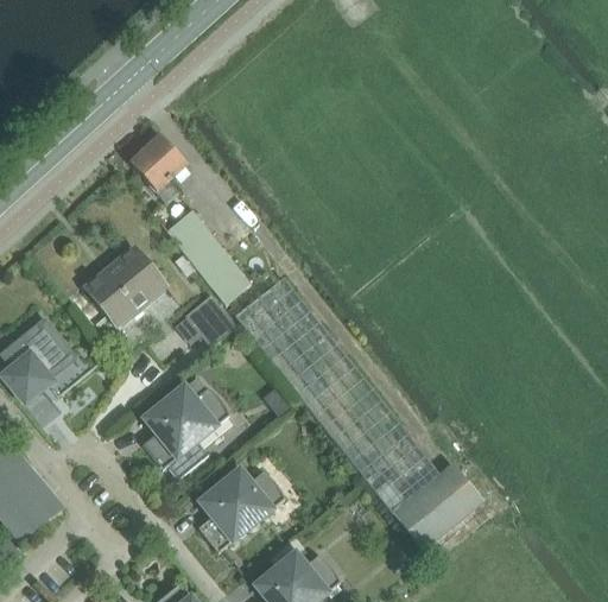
[(166,181),(187,164),(160,135),(158,137),(154,135),(151,137),(149,139),(147,143),(147,146),(130,163),(165,203),(177,192),(166,181)]
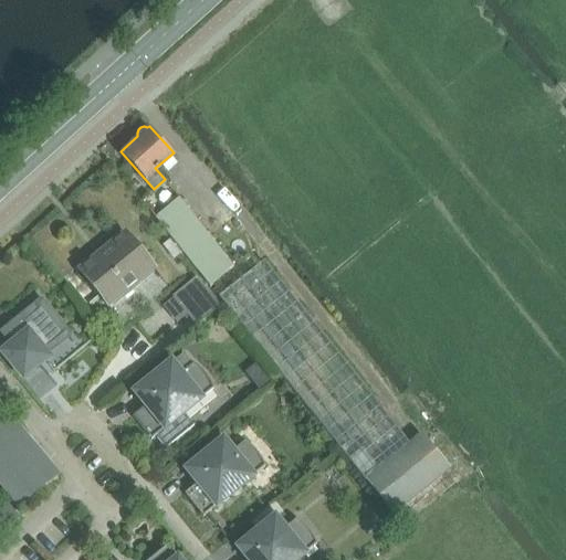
[(233,263),(179,194),(155,213),(209,282),(233,263)]
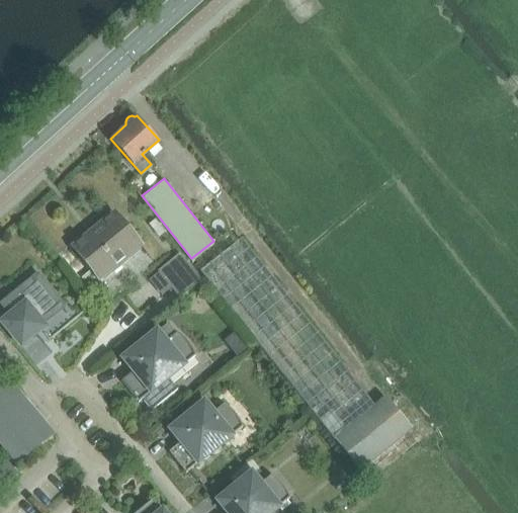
[(98,277),(141,243),(114,209),(72,244),(98,277)]
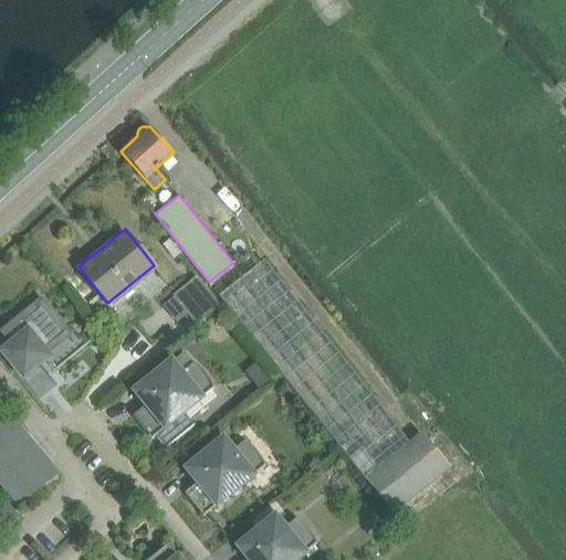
[(263,259),(218,294),(365,477),(365,476),(402,522),(459,476),(420,431),(408,440),(263,259)]
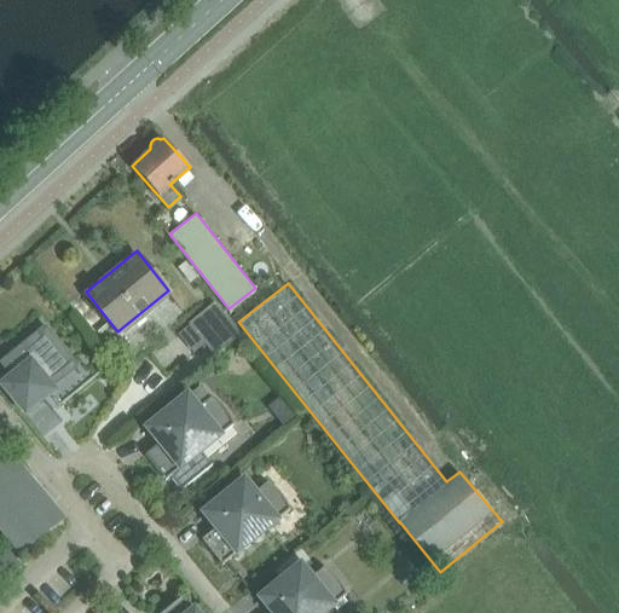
[(231,321),(214,300),(187,321),(206,342),(231,321)]
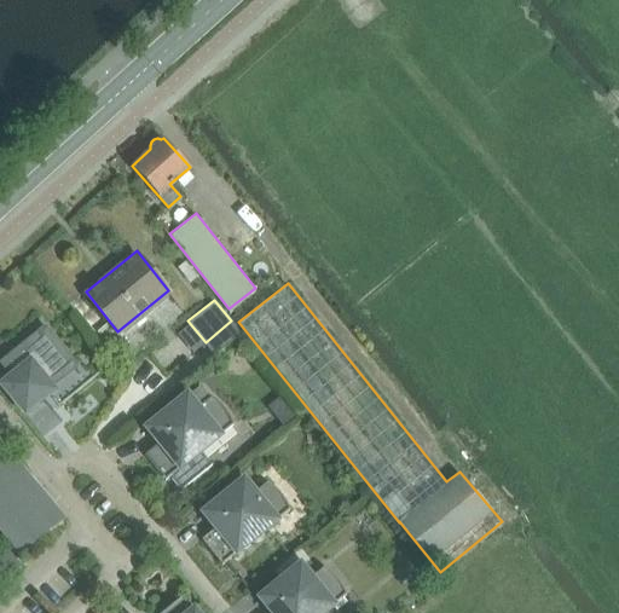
[(46,380),(71,359),(44,325),(17,347),(21,351),(12,358),(9,354),(1,360),(12,374),(3,382),(24,410),(52,388),(46,380)]
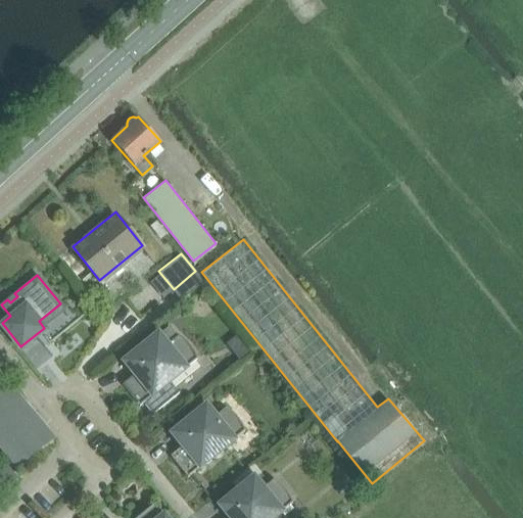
[(135,372),(123,382),(140,404),(143,401),(152,412),(179,390),(170,379),(196,357),(191,347),(184,339),(178,333),(170,323),(131,355),(125,360),(135,372)]
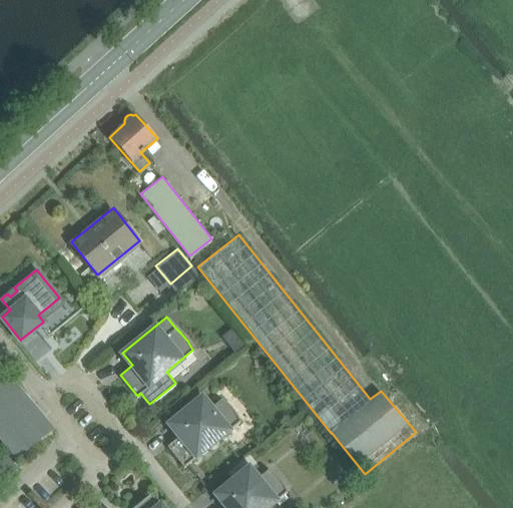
[(53,427),(8,373),(0,379),(0,438),(16,458),(53,427)]
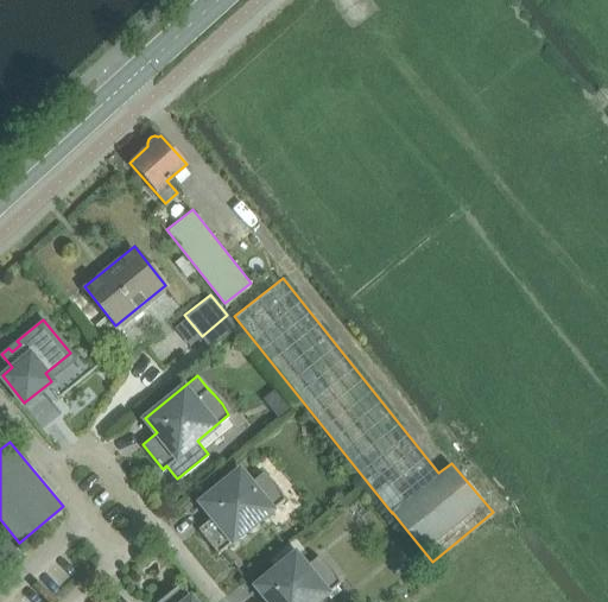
[(247,527),(284,499),(278,487),(270,477),(263,470),(248,482),(239,470),(201,501),(213,515),(197,527),(217,552),(235,538),(241,536),(245,531),(247,527)]
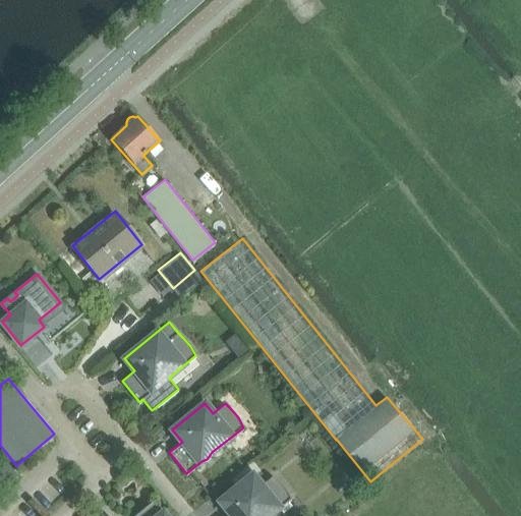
[(0,489),(17,474),(4,457),(0,460),(0,489)]
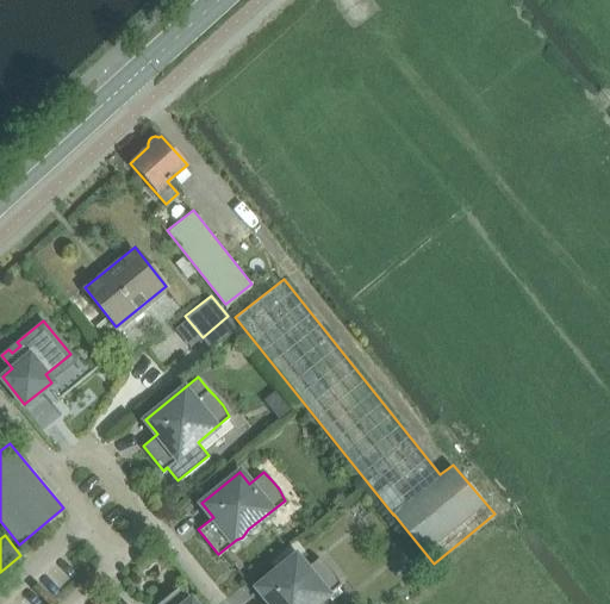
[(315,603),(341,583),(334,572),(325,561),(318,556),(305,567),(296,555),(257,586),(268,601),(265,603),(315,603)]
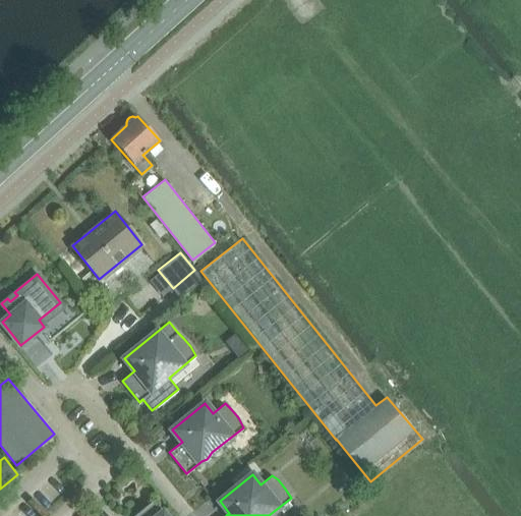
[(167,515),(166,515),(153,500),(132,515),(167,515)]
